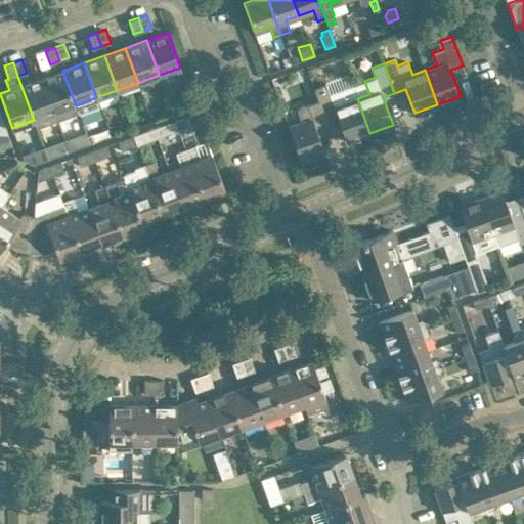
[(62,71),(42,78),(54,113),(57,121),(78,113),(76,105),(62,71)]
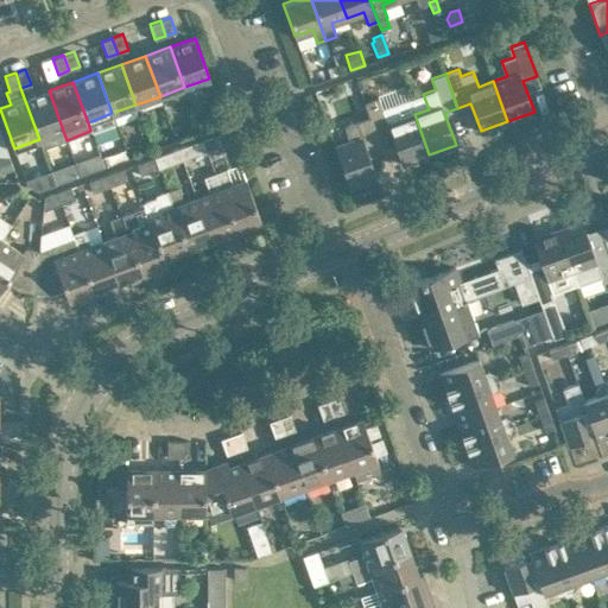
[(25,99),(39,139),(43,149),(67,140),(63,131),(49,90),(25,99)]
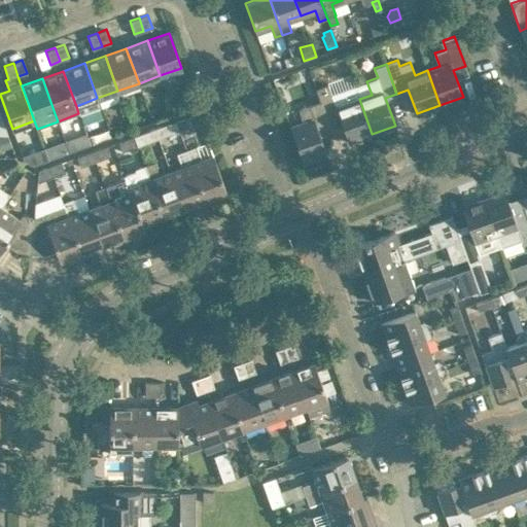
[(342,90),(330,94),(327,84),(316,89),(320,101),(328,121),(340,117),(348,142),(372,134),(359,99),(347,103),(342,90)]
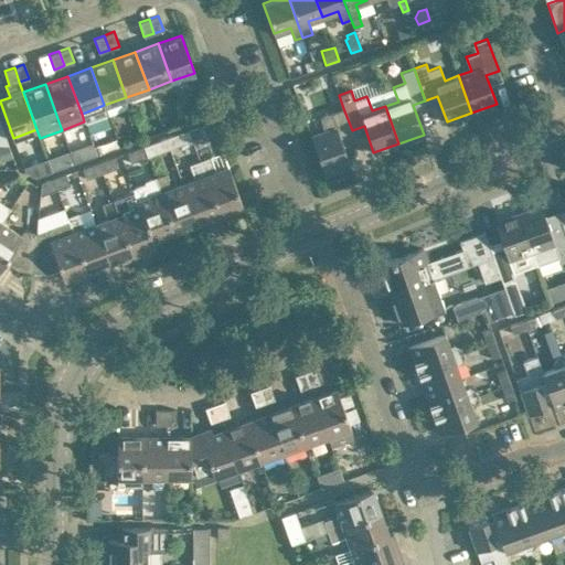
[(352,130),(343,108),(320,116),(324,130),(311,136),(324,173),(350,163),(340,135),(352,130)]
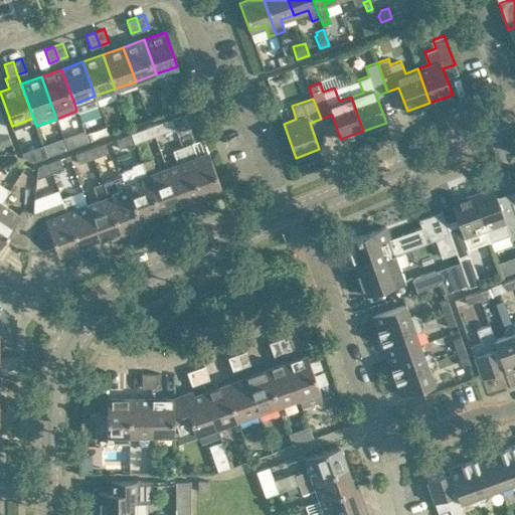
[(181,114),(172,118),(175,127),(185,124),(181,114)]
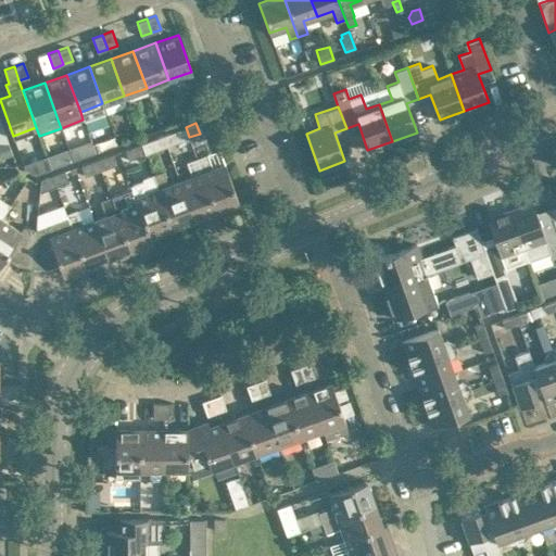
[(163,135),(167,146),(189,137),(186,127),(163,135)]
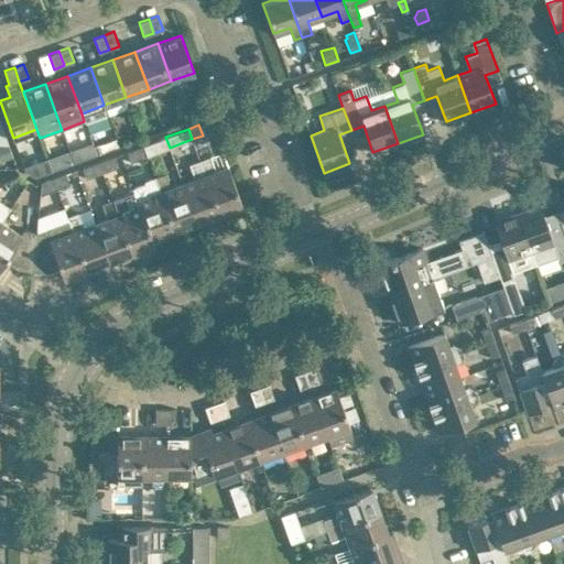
[(165,137),(143,144),(148,155),(170,148),(165,137)]
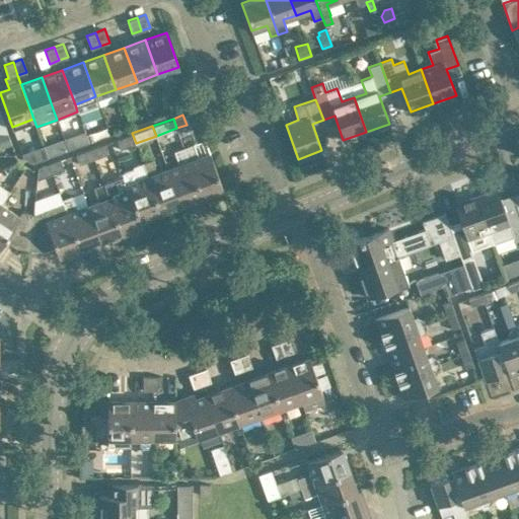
[(100,138),(96,128),(87,132),(91,142),(100,138)]
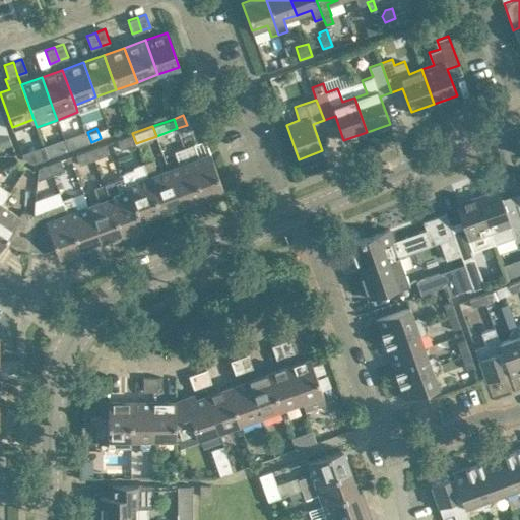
[(117,139),(120,149),(136,143),(132,133),(117,139)]
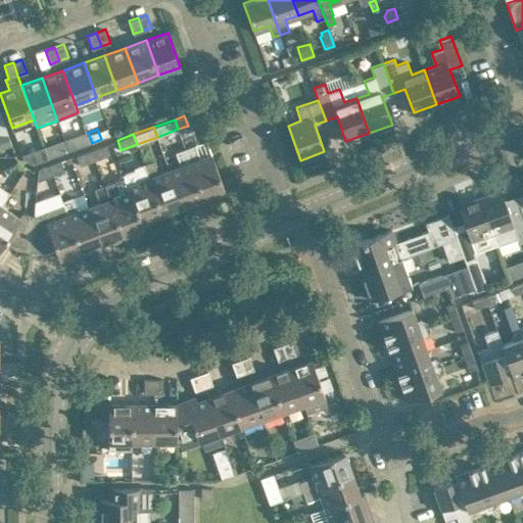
[(64,139),(44,146),(48,157),(68,150),(64,139)]
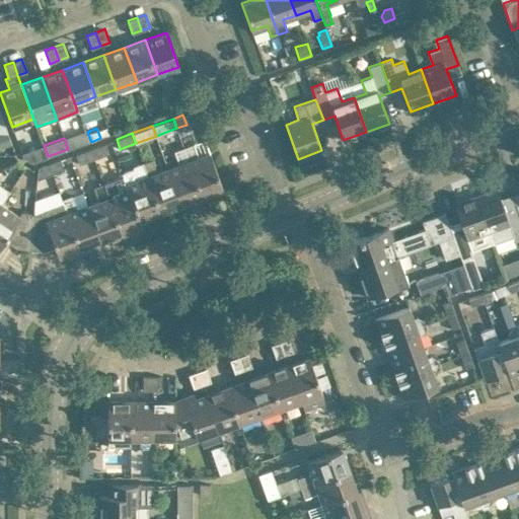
[(105,143),(90,148),(93,158),(108,153),(105,143)]
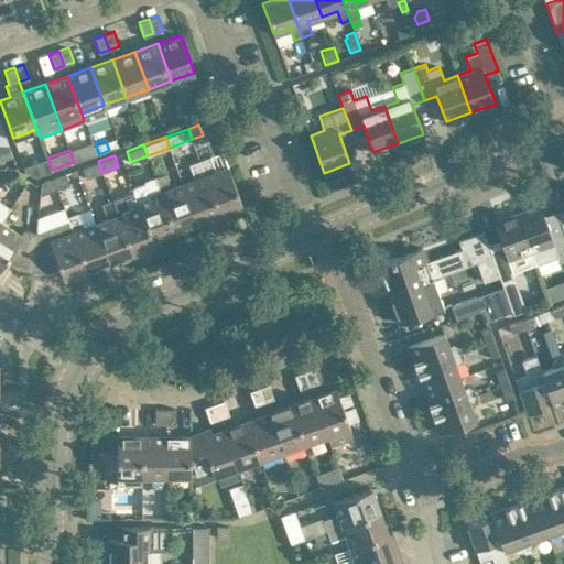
[(209,155),(199,160),(218,214),(242,205),(228,165),(215,171),(209,155)]
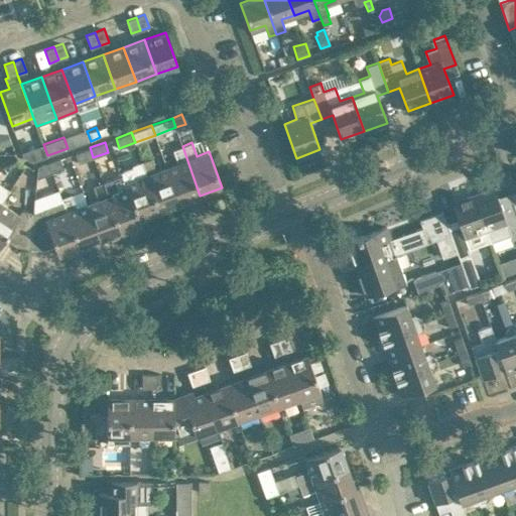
[(43,144),(21,152),(23,156),(33,162),(47,156),(47,155),(43,144)]
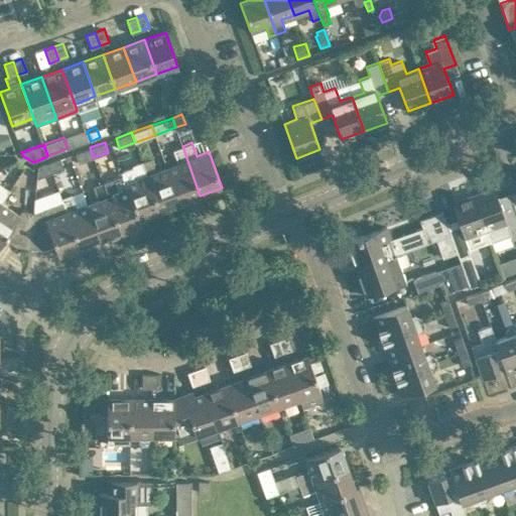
[(172,149),(177,163),(167,167),(179,203),(200,196),(182,146),(172,149)]
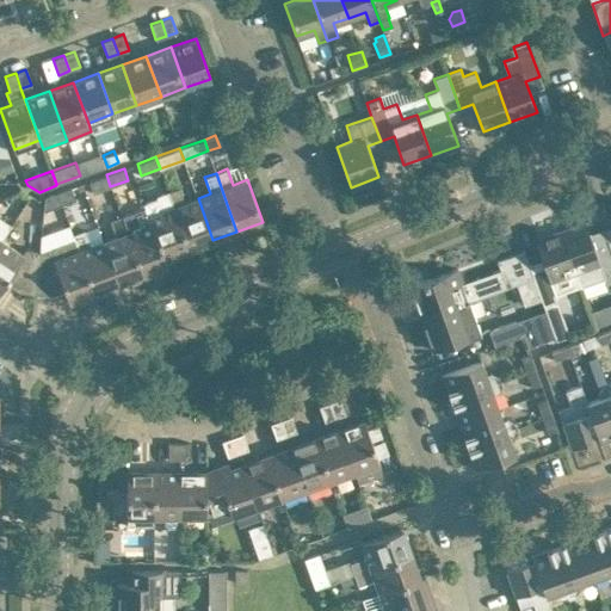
[(88,180),(93,192),(110,186),(106,174),(88,180)]
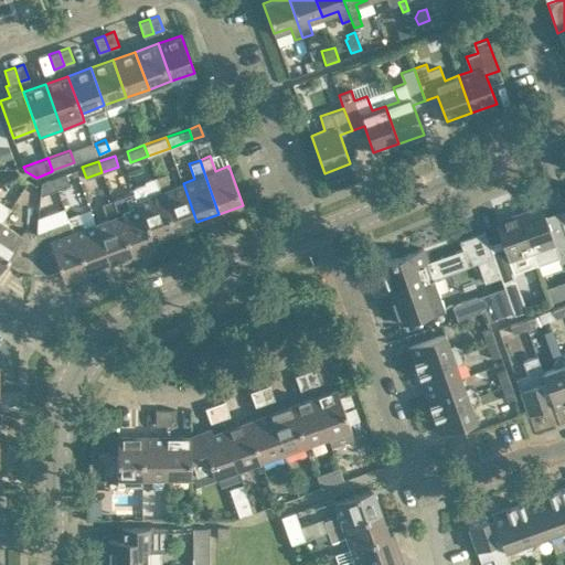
[(174,231),(196,222),(183,183),(171,188),(166,172),(155,177),(174,231)]
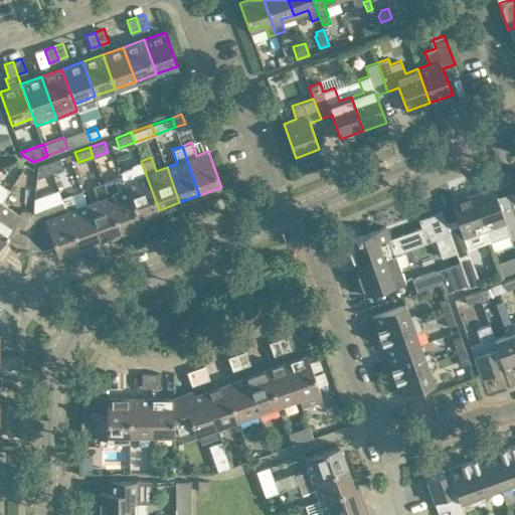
[(60,158),(48,162),(51,172),(63,168),(60,158)]
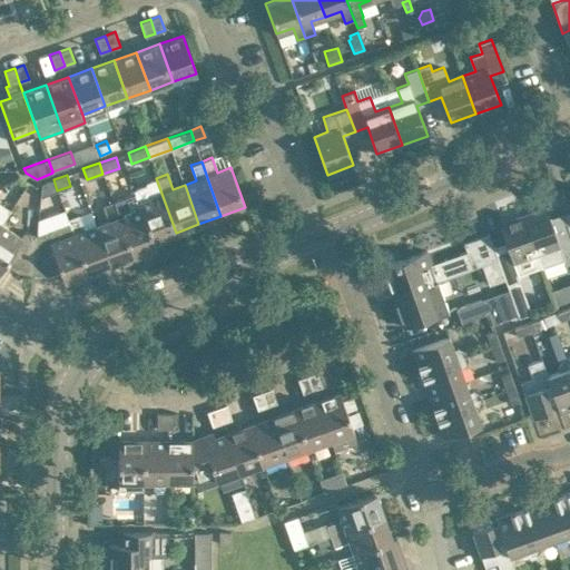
[(134,188),(140,208),(141,208),(153,241),(154,241),(176,233),(156,178),(146,182),(146,183),(134,188)]
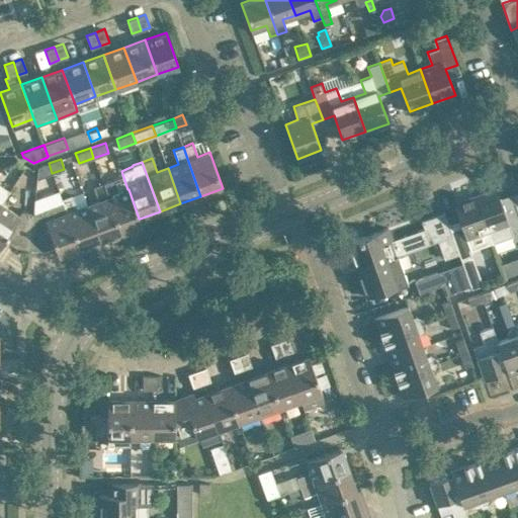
[(37,167),(36,178),(52,173),(49,163),(37,167)]
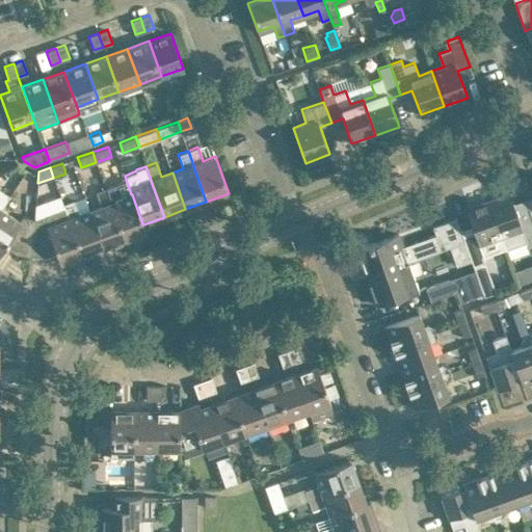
[(115,184),(106,188),(124,239),(126,238),(126,239),(130,241),(135,239),(137,235),(136,234),(145,231),(143,224),(142,224),(132,194),(131,194),(121,198),(115,184)]
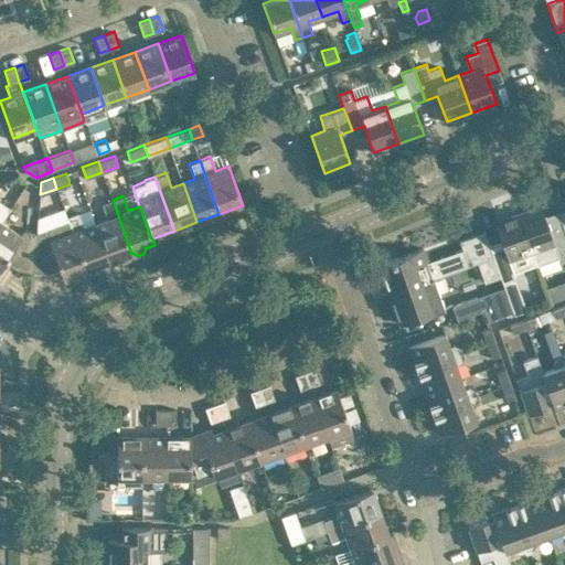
[(130,255),(130,254),(131,254),(113,200),(102,203),(107,219),(95,223),(109,262),(118,258),(119,259),(124,262),(129,259),(130,255)]
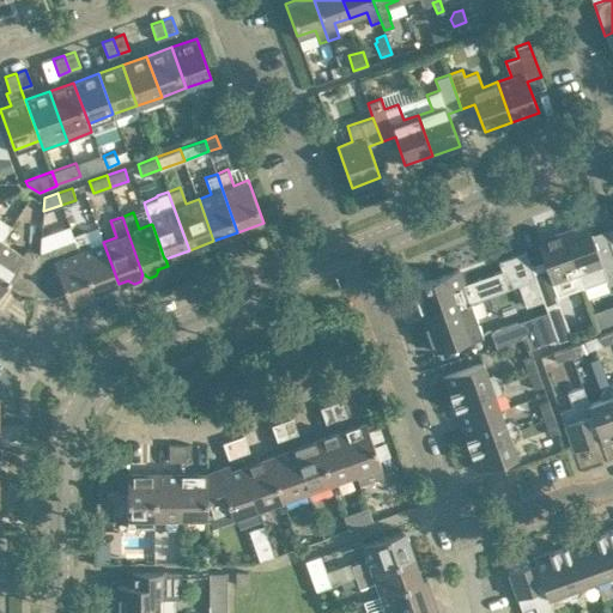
[(612,283),(612,254),(611,249),(598,254),(587,223),(562,231),(581,286),(582,289),(606,280),(607,285),(612,283)]
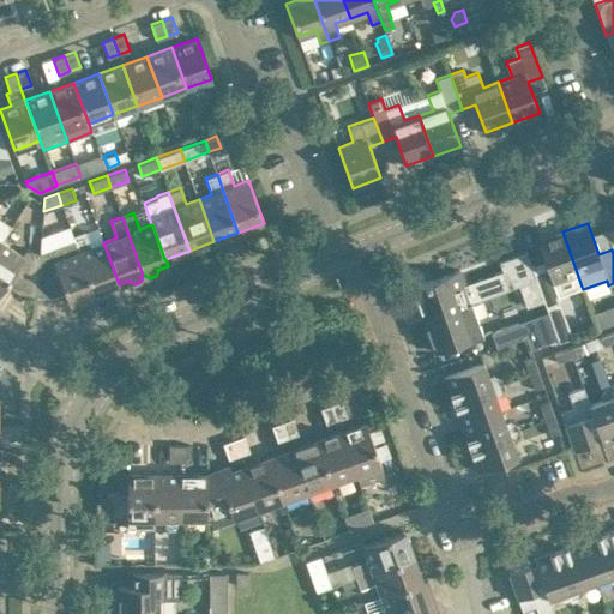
[(109,289),(109,288),(119,284),(103,242),(91,247),(85,230),(72,235),(74,240),(78,251),(79,251),(95,294),(96,293),(97,294),(101,296),(108,294),(109,289)]
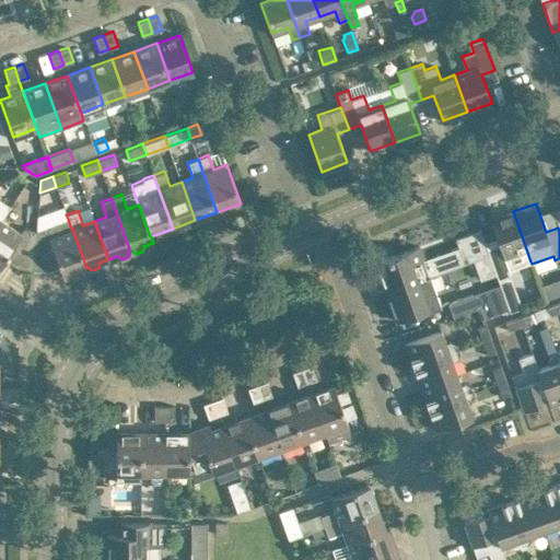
[(488,252),(489,254),(496,273),(498,280),(502,293),(511,290),(506,277),(511,275),(509,269),(531,261),(513,211),(490,219),(500,247),(488,252)]
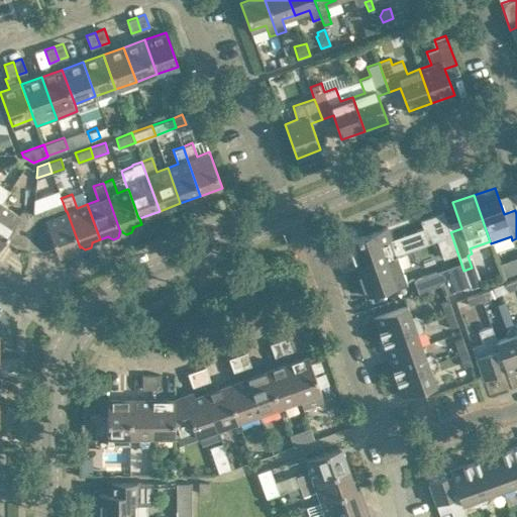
[(0,244),(4,238),(16,246),(28,248),(33,212),(22,210),(19,214),(1,202),(0,203),(0,244)]
